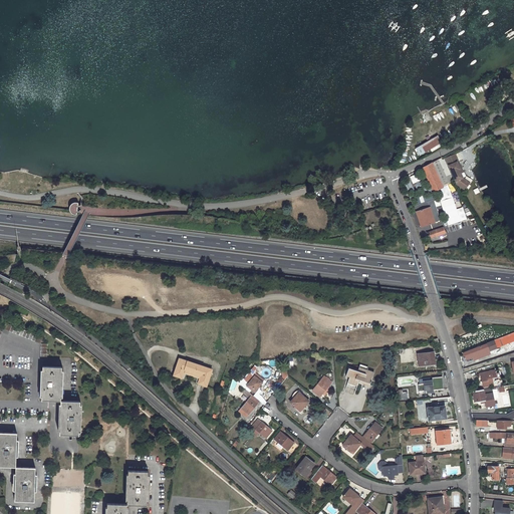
[(441,135),(414,149),(418,157),(445,143),(441,135)]
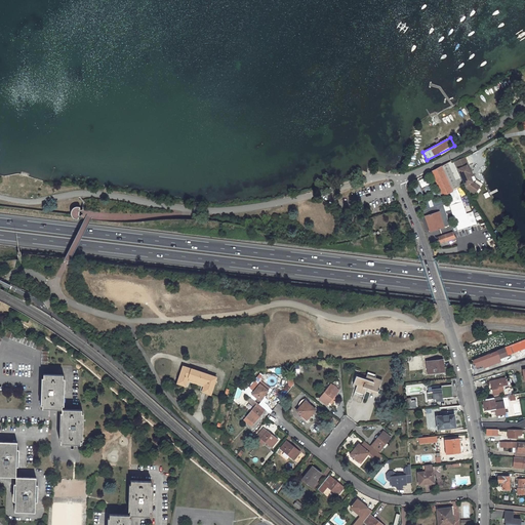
[(469,165),(466,158),(455,162),(467,188),(472,192),(477,186),(473,183),(471,177),(469,173),(470,173),(468,166),(469,165)]
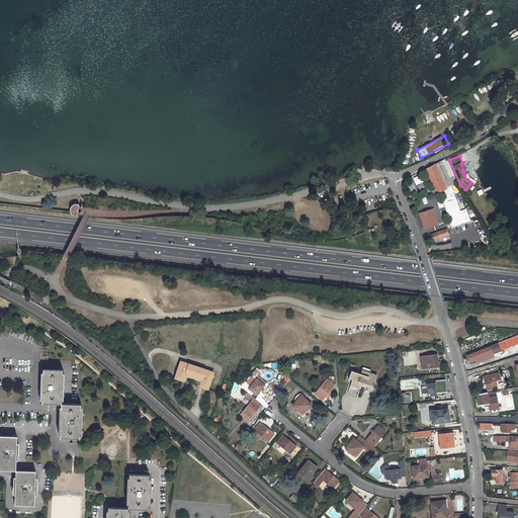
[(450,188),(450,187),(457,183),(446,158),(426,169),(437,193),(440,192),(450,188)]
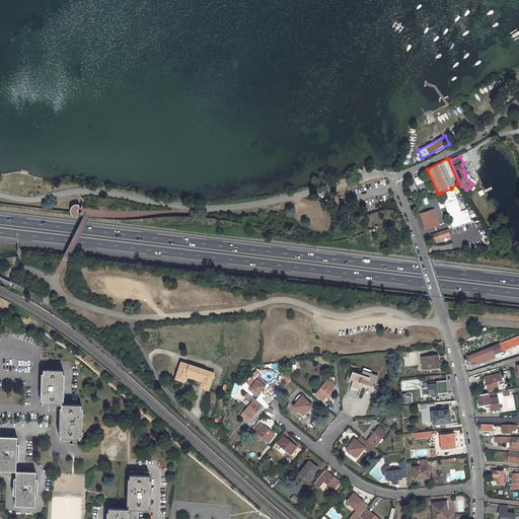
[(415,177),(417,184),(427,181),(425,174),(415,177)]
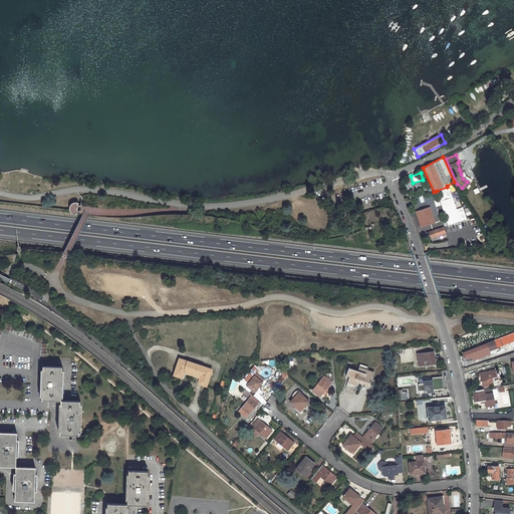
[(420,195),(422,202),(435,200),(433,193),(420,195)]
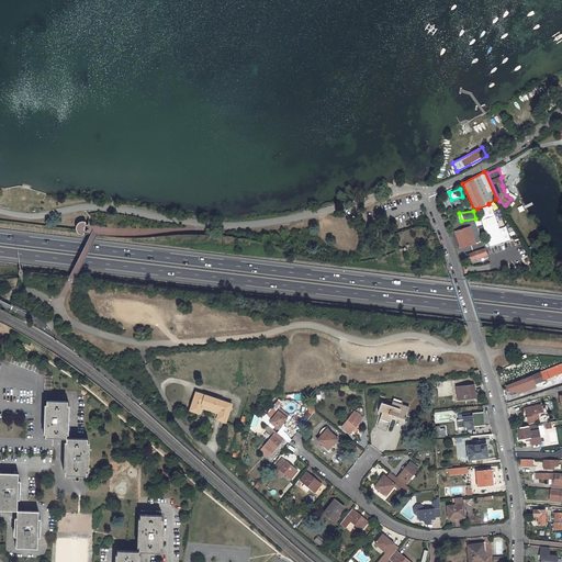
[(474,218),(453,225),(461,248),(482,242),(474,218)]
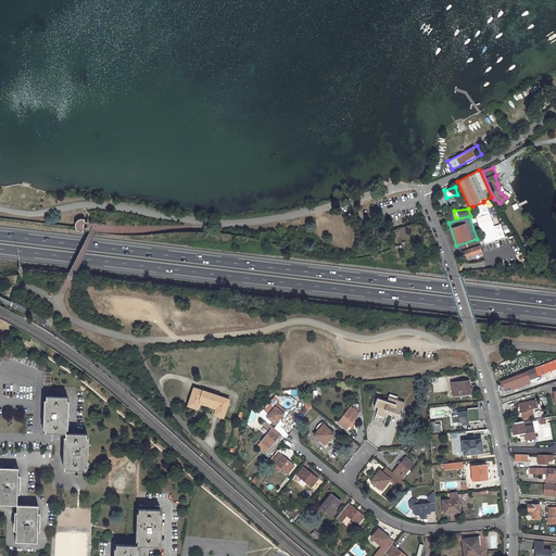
[(464,251),(467,262),(477,258),(477,257),(481,255),(480,252),(482,252),(480,245),(464,251)]
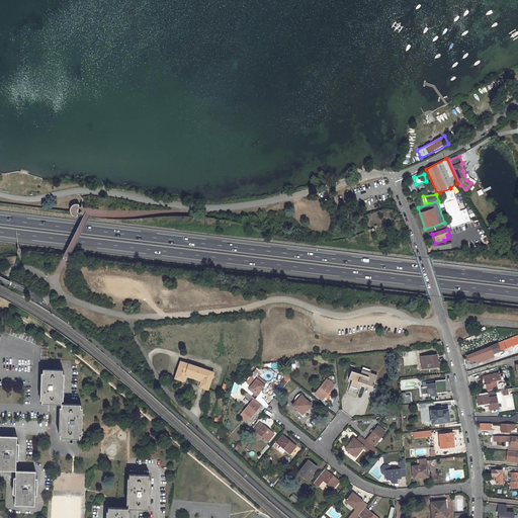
[(476,335),(465,339),(470,351),(480,347),(477,339),(478,339),(476,335)]
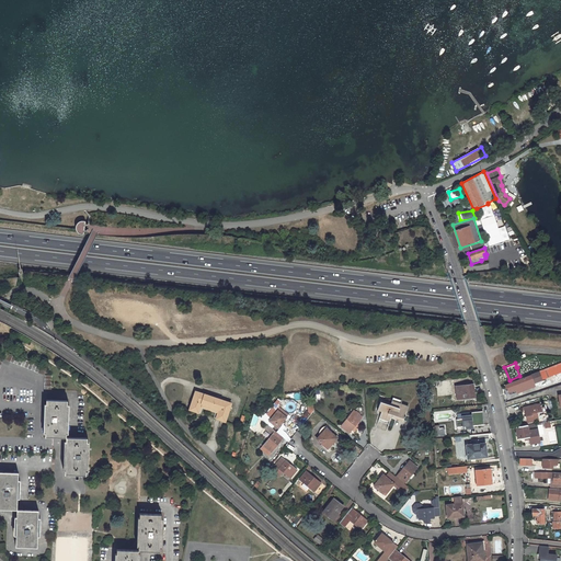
[(519,392),(535,386),(534,384),(560,371),(560,363),(524,377),(525,378),(505,385),(507,391),(517,388),(519,392)]
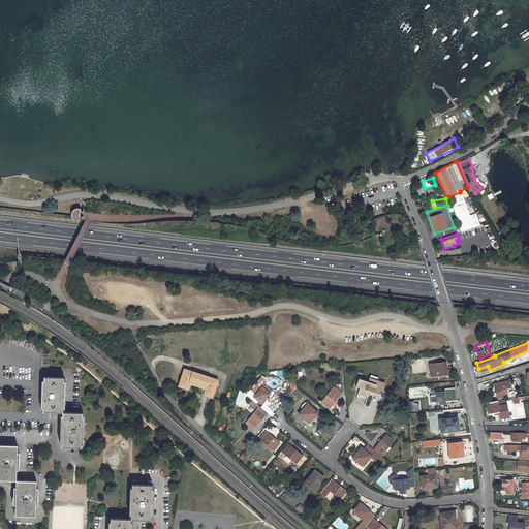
[(447,375),(445,364),(431,366),(432,376),(447,375)]
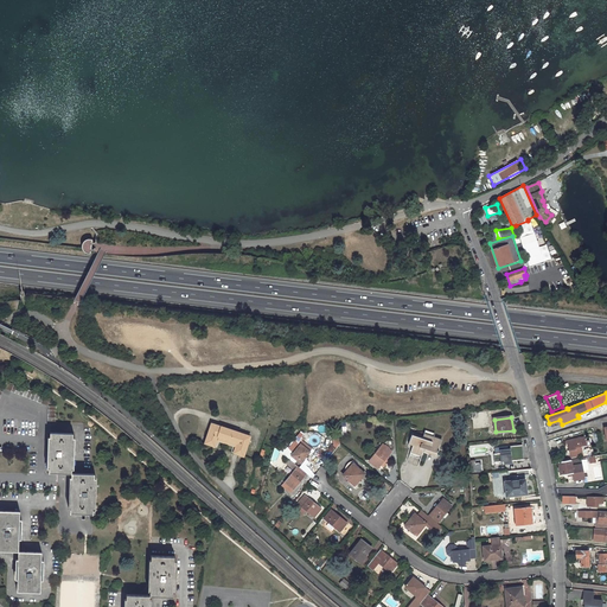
[(599,426),(596,420),(583,423),(586,429),(599,426)]
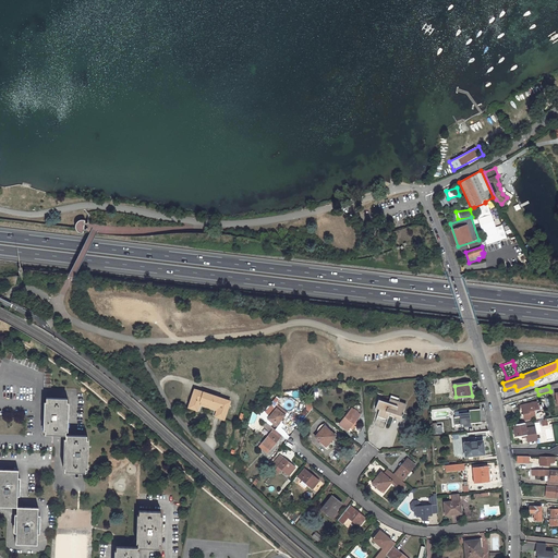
[(231,401),(196,390),(190,408),(199,411),(202,404),(202,401),(219,408),(219,410),(217,416),(226,419),(231,401)]
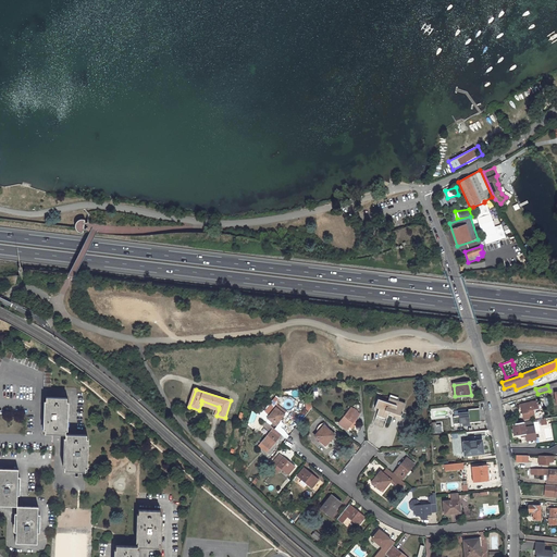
[(524,392),(509,397),(511,404),(527,399),(524,392)]
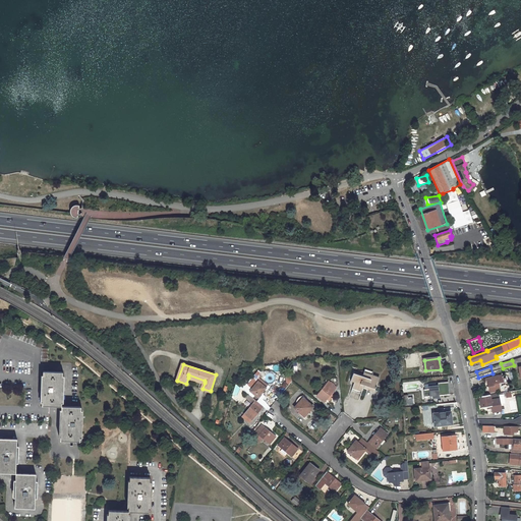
[(61,407),(61,406),(62,371),(43,371),(43,387),(42,406),(61,407)]
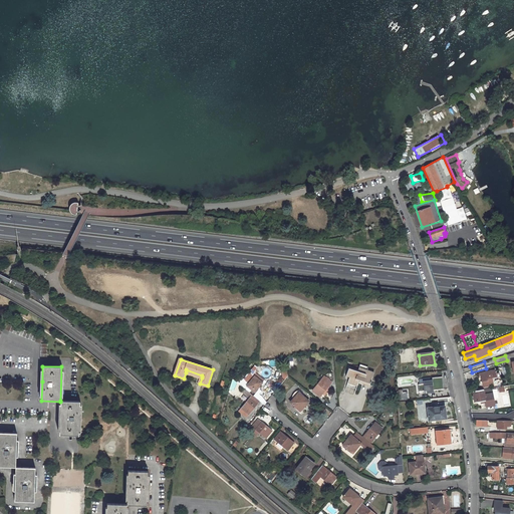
[(358,380),(359,380),(363,381),(364,377),(370,379),(371,379),(371,377),(373,372),(358,367),(357,370),(348,367),(346,375),(349,377),(346,384),(356,388),(358,380)]
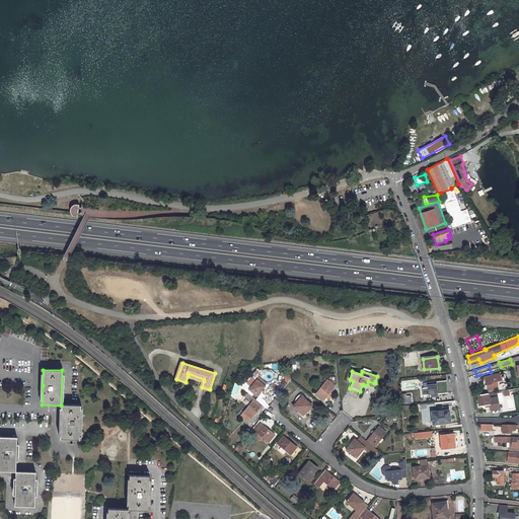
[(500,377),(500,373),(485,377),(487,385),(486,385),(486,388),(489,387),(489,390),(498,388),(497,382),(505,380),(504,376),(500,377)]
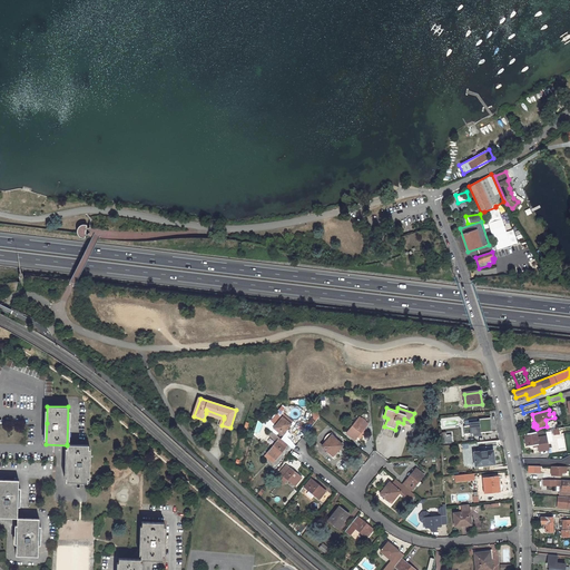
[(282,418),(283,419),(291,424),(293,422),(284,415),(282,418)]
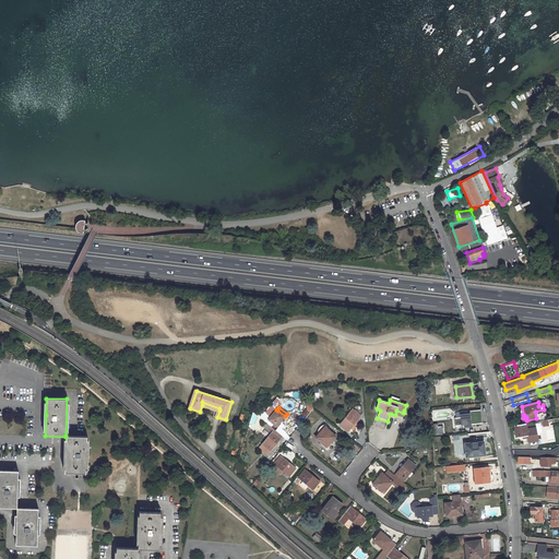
[(357,420),(360,416),(353,409),(340,426),(347,431),(351,428),(354,424),(356,426),(359,423),(357,420)]
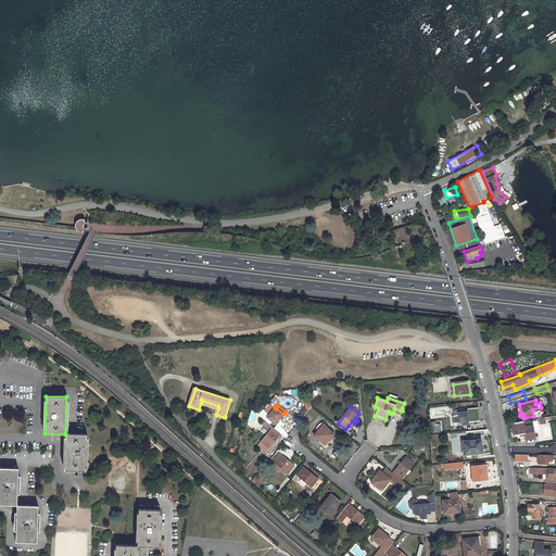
[(466,407),(466,421),(478,420),(477,407),(466,407)]
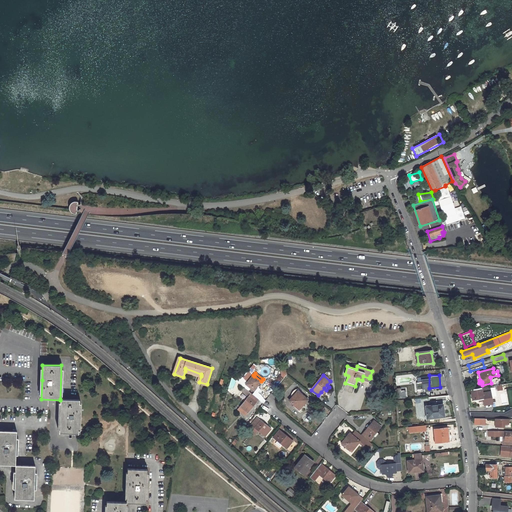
[(261,381),(254,376),(250,381),(249,380),(245,385),(253,391),(261,381)]
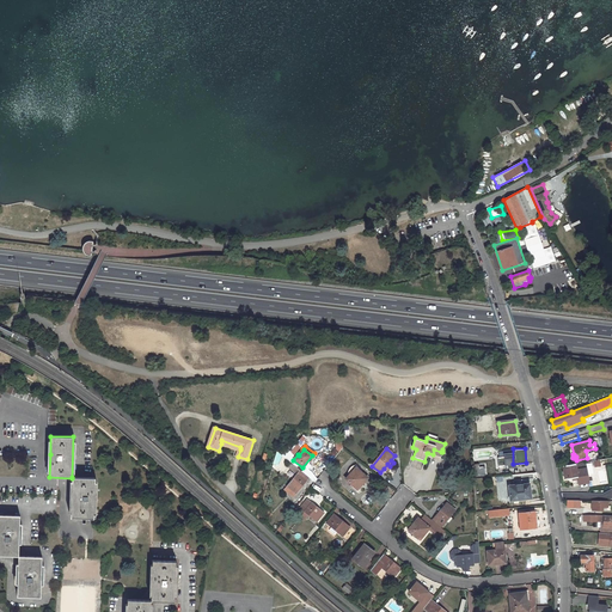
[(500,452),(501,457),(496,457),(496,466),(513,465),(512,451),(500,452)]
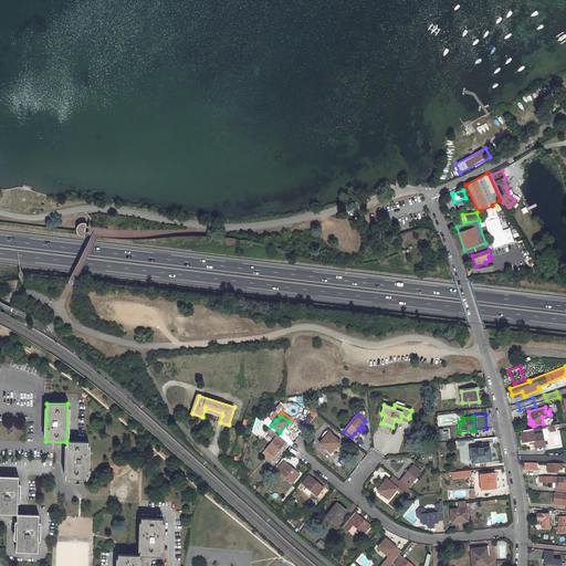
[(541,428),(532,429),(520,431),(522,443),(534,441),(535,448),(544,447),(541,428)]
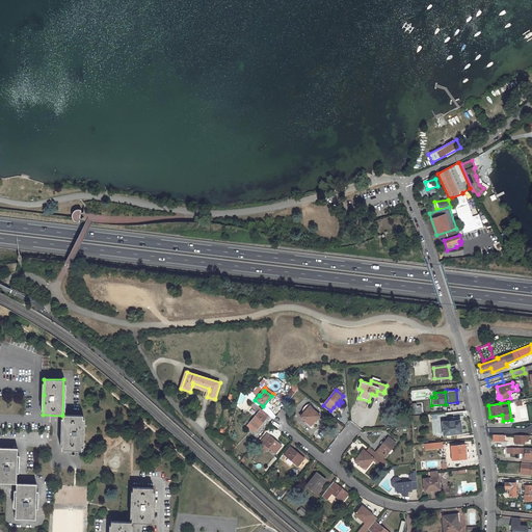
[(258,429),(268,416),(254,403),(250,406),(258,413),(249,423),(258,429)]
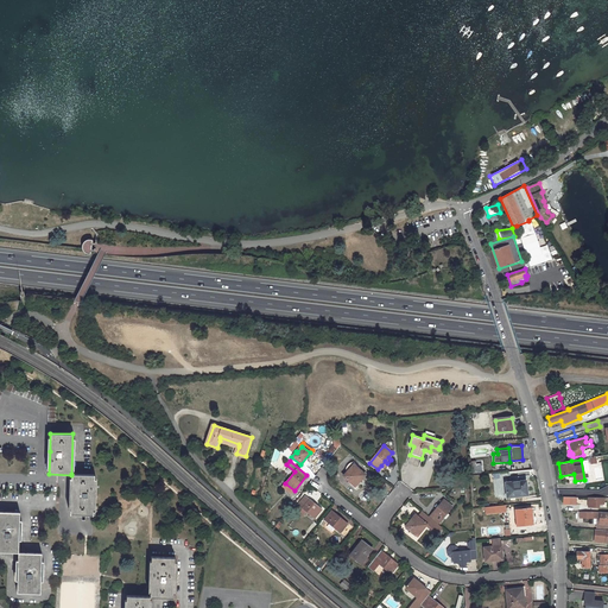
[(344,470),(347,473),(343,476),(355,487),(365,475),(356,468),(359,466),(354,462),(353,462),(350,463),(348,466),(347,468),(344,470)]
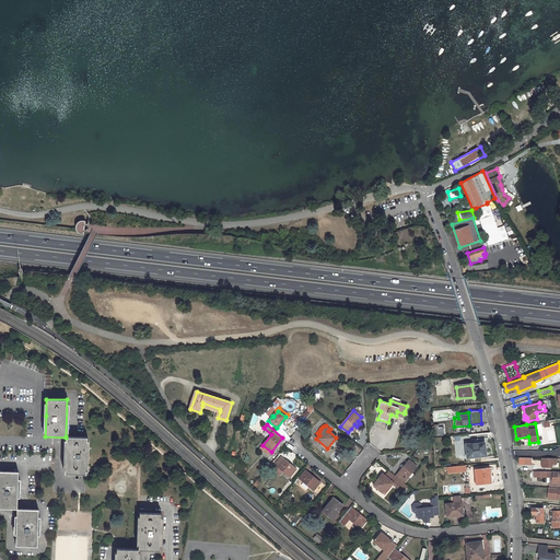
[(88,438),(82,438),(66,436),(66,438),(66,456),(65,474),(85,475),(88,438)]
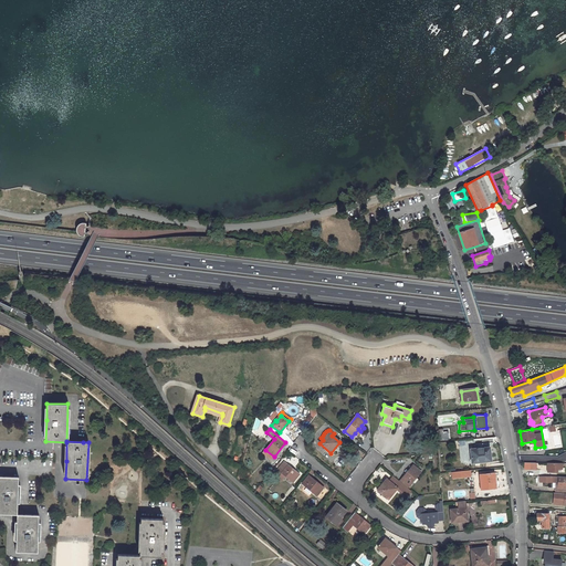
[(490,447),(483,448),(470,449),(472,463),(491,461),(490,447)]
